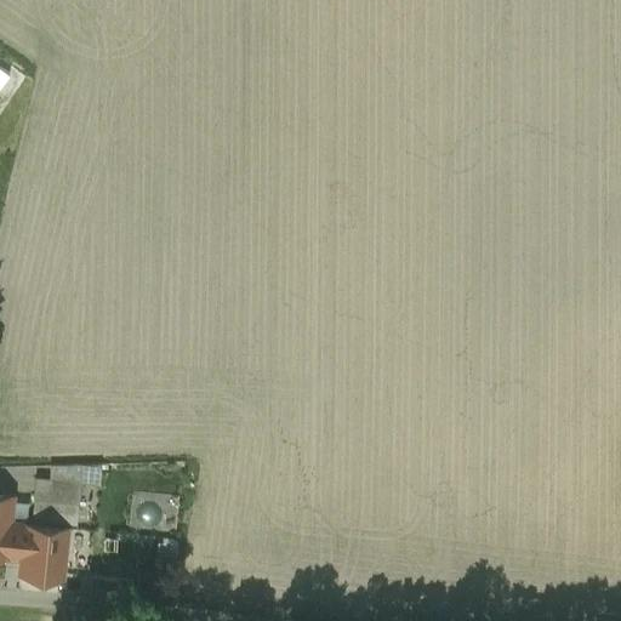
[(81,465),(50,466),(49,479),(80,483),(80,480),(81,465)]
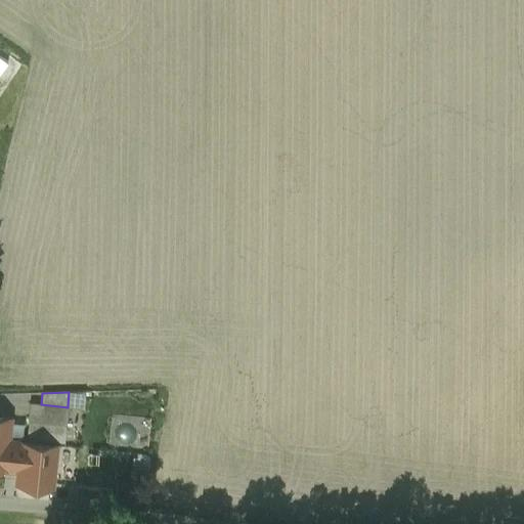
[(85,392),(69,392),(68,405),(84,407),(85,392)]
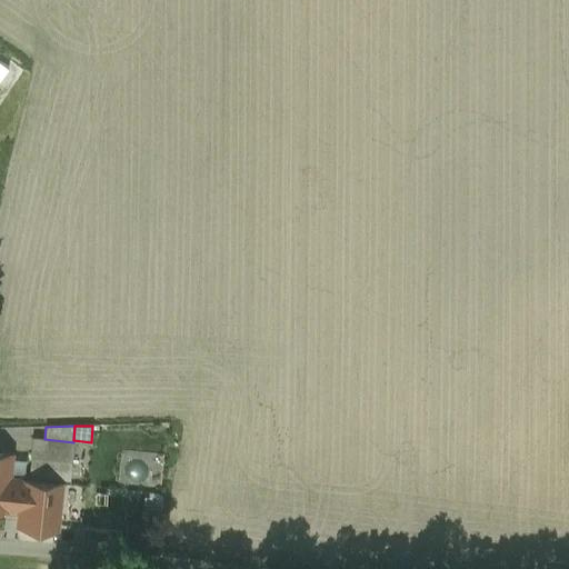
[(45,439),(32,438),(29,473),(69,478),(73,442),(45,439)]
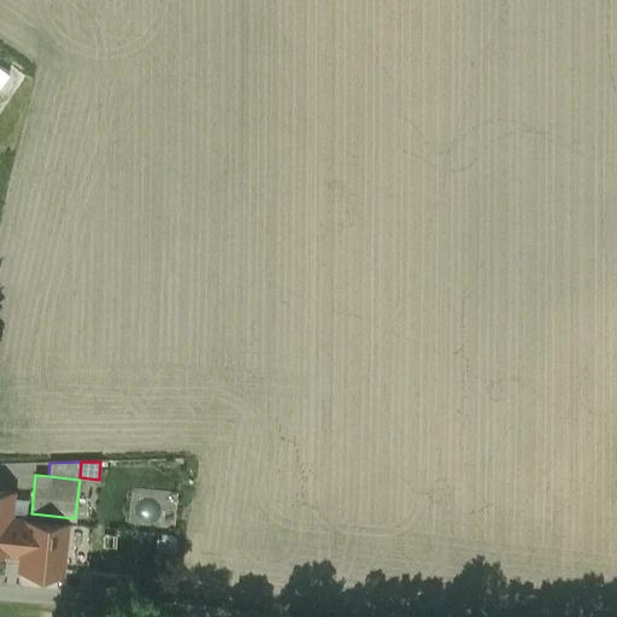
[(11,494),(0,492),(0,551),(6,552),(11,494)]
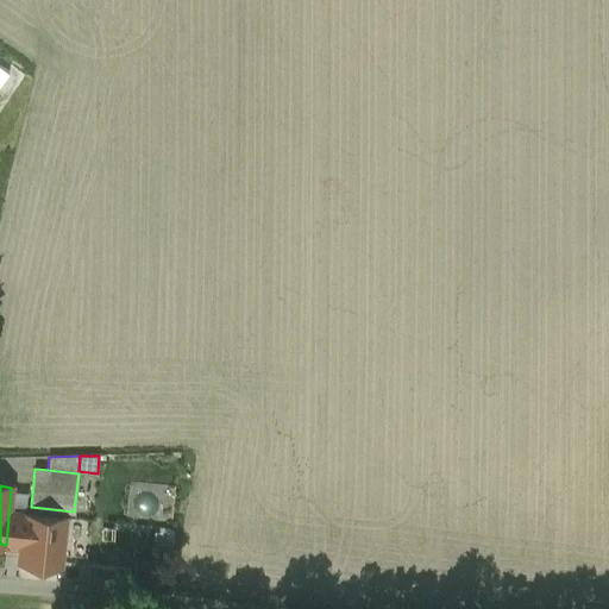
[(64,516),(43,514),(24,513),(19,559),(60,563),(64,516)]
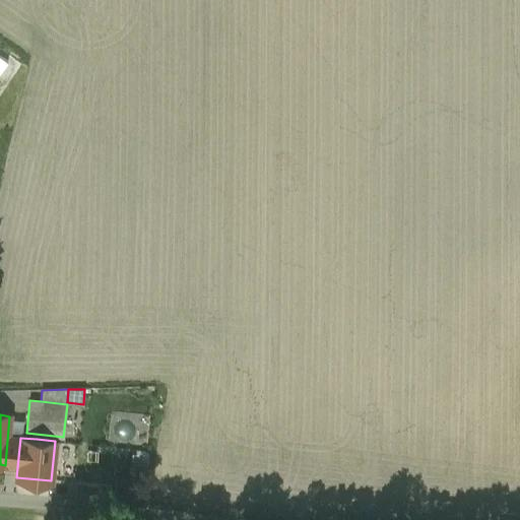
All buildings are outlined.
